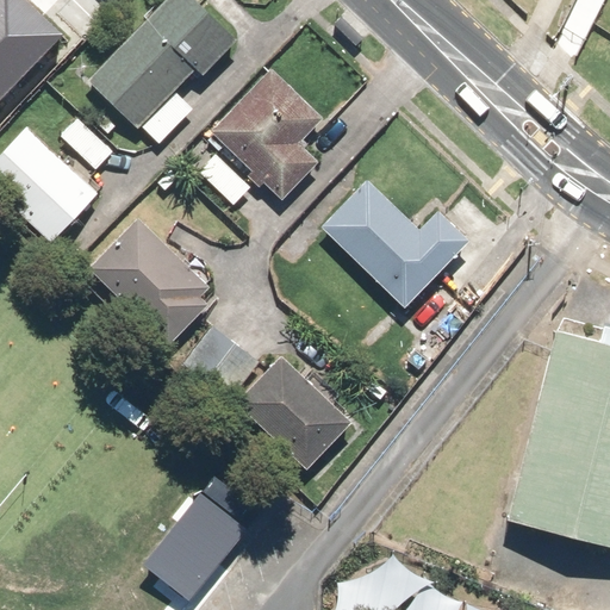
[(20,0),(0,0),(0,93),(56,33),(20,0)]
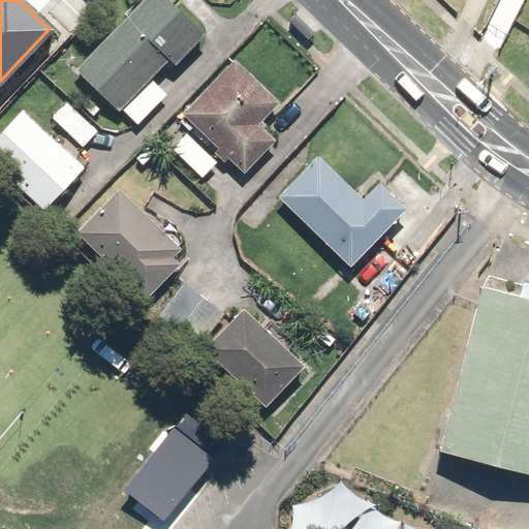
[(166,0),(142,0),(74,73),(136,130),(167,97),(151,82),(166,64),(173,70),(206,35),(166,0)]
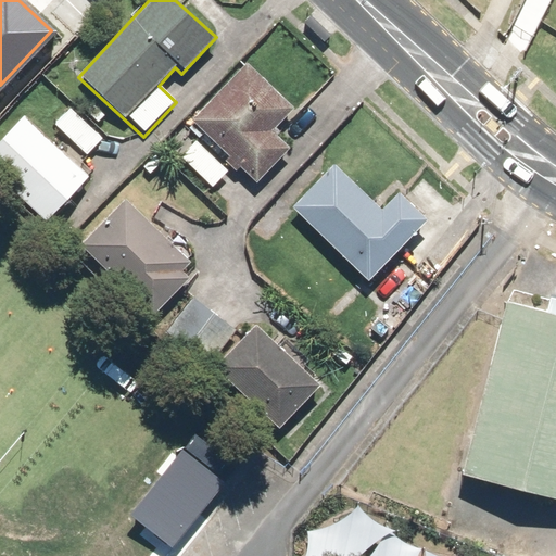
[(245,63),(191,121),(228,156),(224,162),(239,176),(243,173),(256,185),(290,149),(272,131),(293,109),(245,63)]
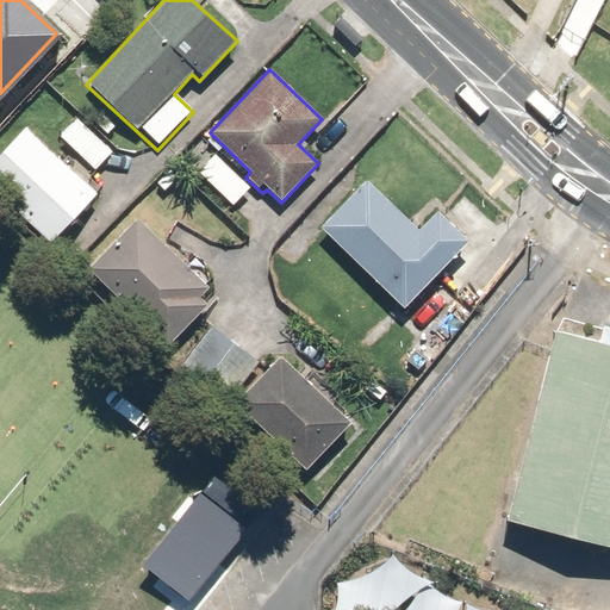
[(76,118),(58,138),(94,173),(113,154),(76,118)]
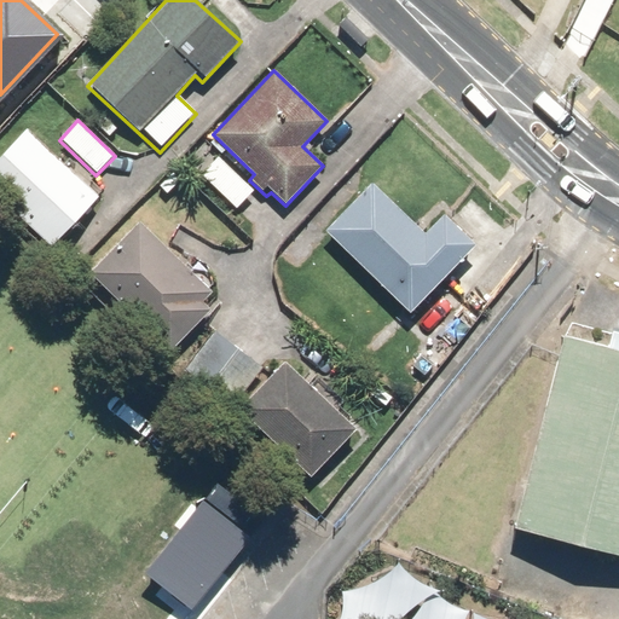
[(98,197),(25,131),(0,157),(0,196),(53,246),(98,197)]
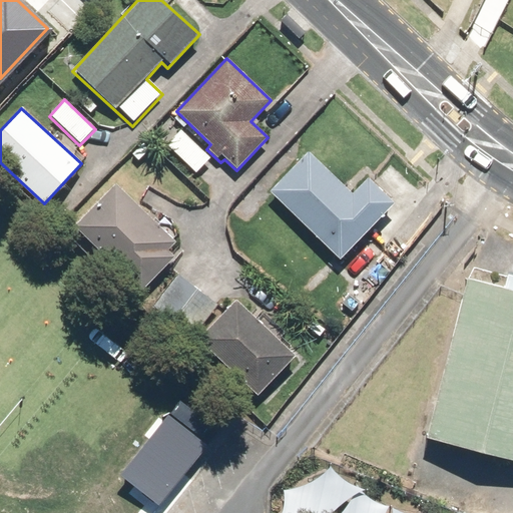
[(180,128),(165,143),(195,174),(210,159),(180,128)]
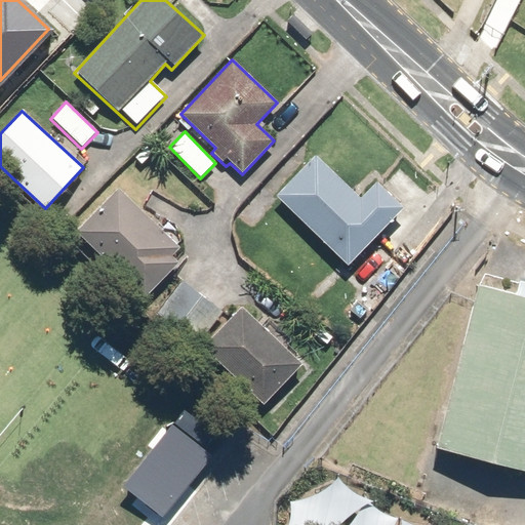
[(316,154),(273,196),(345,270),(405,211),(375,182),(359,198),(316,154)]
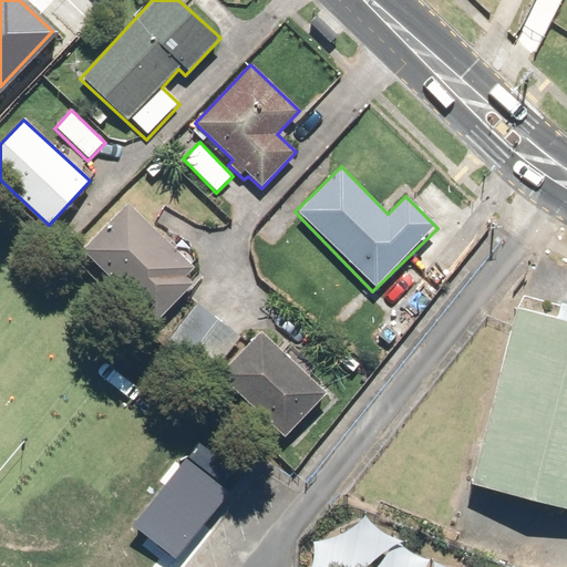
[(193,269),(123,203),(79,249),(157,325),(193,287),(184,278),(193,269)]
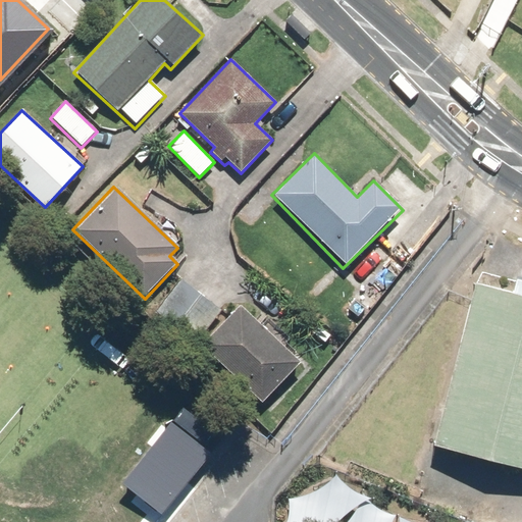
[(221,313),(179,277),(154,307),(196,343),(221,313)]
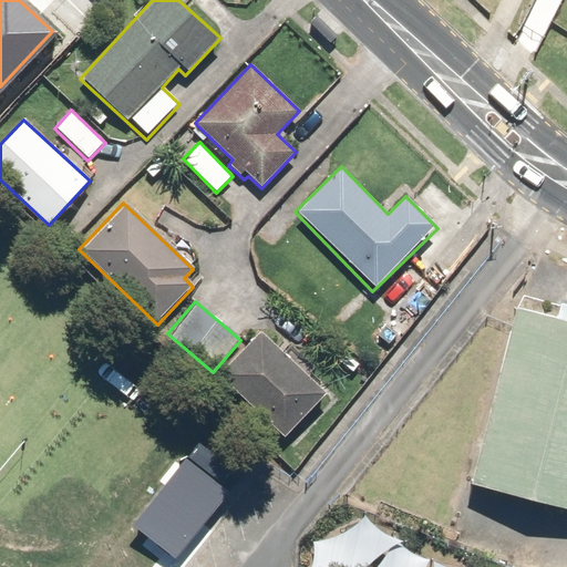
[(566,323),(511,310),(466,488),(566,513),(566,323)]
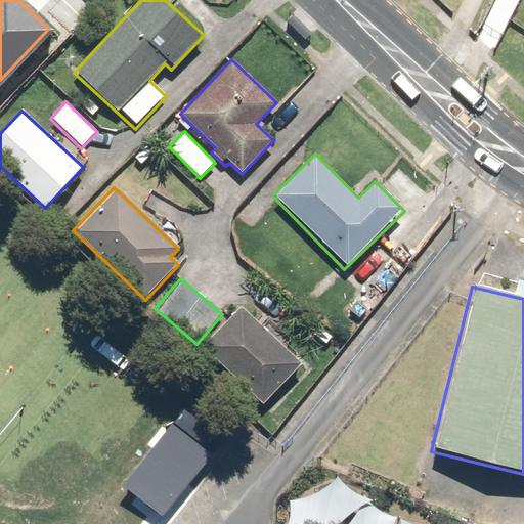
[(242,306),(201,348),(261,407),(302,366),(242,306)]
